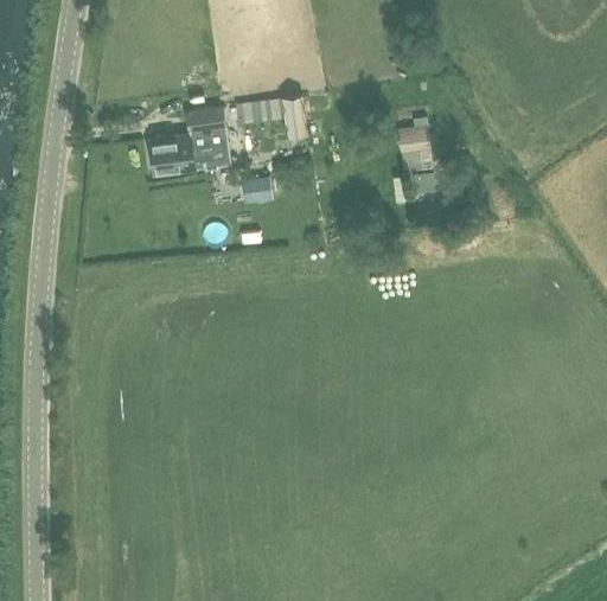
[(281,101),(288,141),(308,139),(302,97),(281,101)]
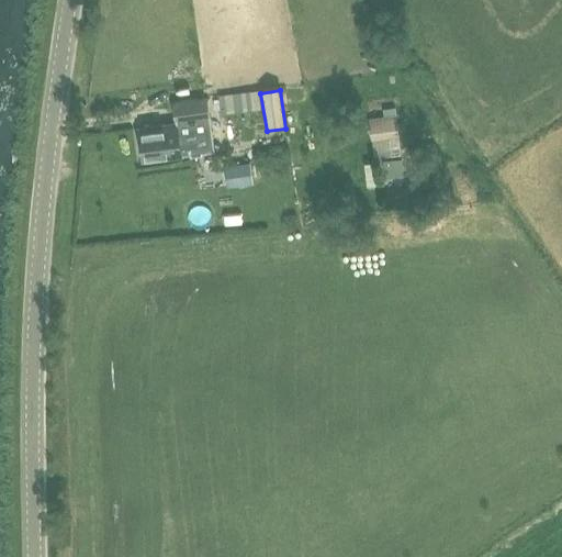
[(208,101),(171,106),(175,127),(176,127),(179,153),(194,151),(190,124),(211,122),(208,101)]
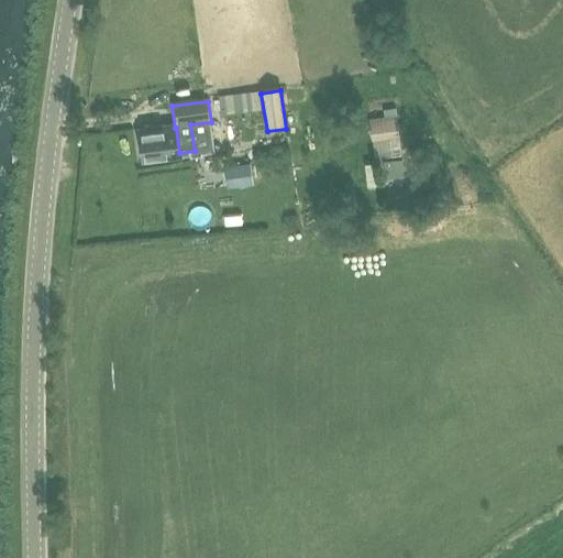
[(262,134),(261,115),(241,116),(242,135),(262,134)]
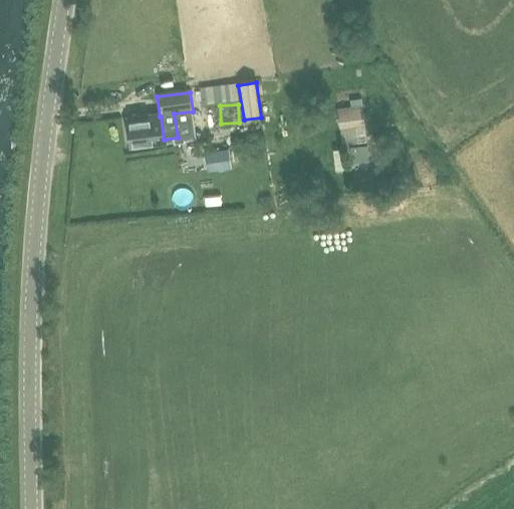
[(362,108),(337,112),(340,132),(364,129),(362,108)]
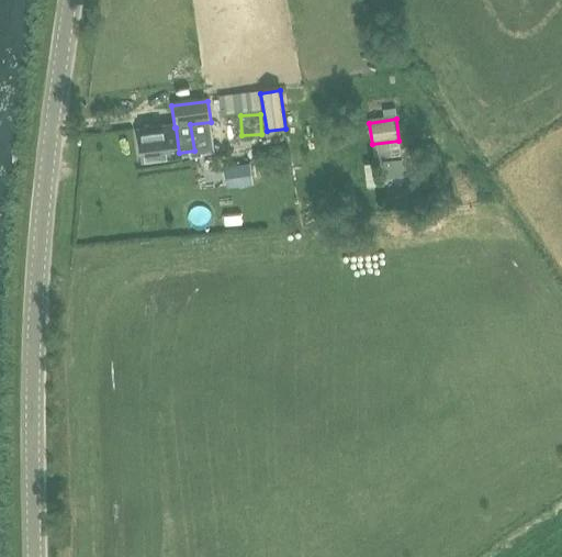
[(139,133),(144,164),(180,159),(179,153),(176,127),(175,127),(139,133)]
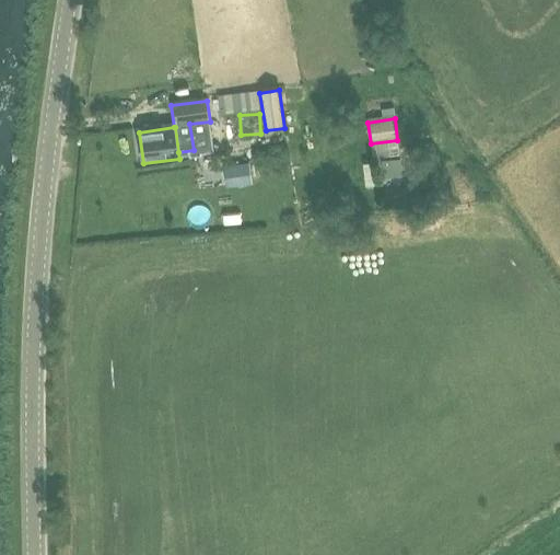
[(224,172),(226,189),(252,186),(249,169),(224,172)]
